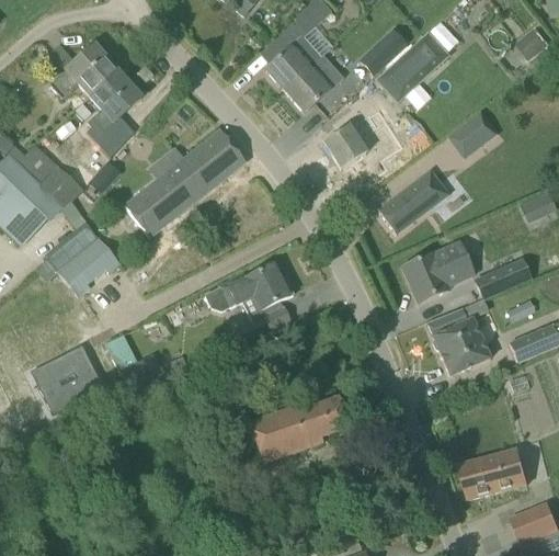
[(224,0),(243,16),(257,0),(224,0)]
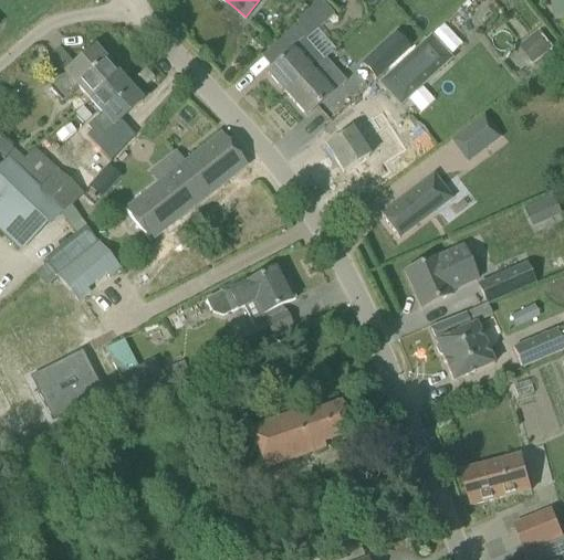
[(285,54),(269,69),(289,91),(313,67),(314,67),(325,57),(307,37),(335,11),(325,0),(317,0),(296,19),(299,20),(286,31),(298,43),(285,54)]
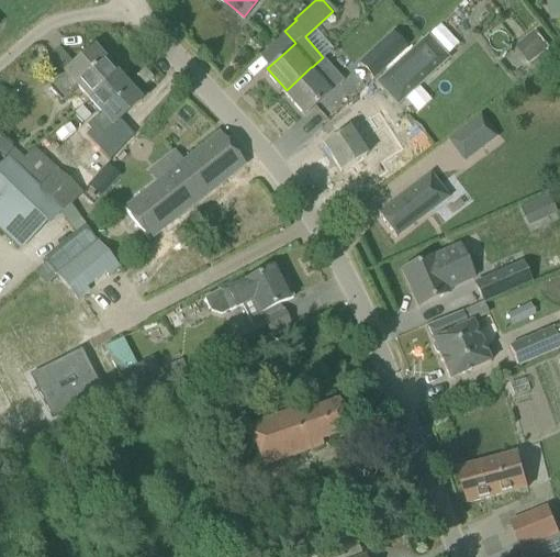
[(394,26),(361,57),(377,74),(410,43),(394,26)]
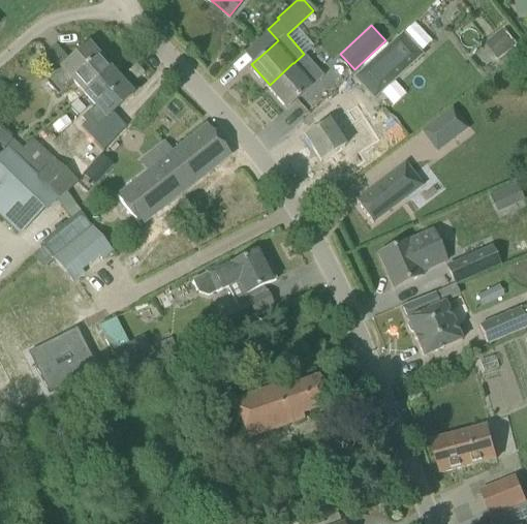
[(503,28),(488,40),(499,55),(515,42),(503,28)]
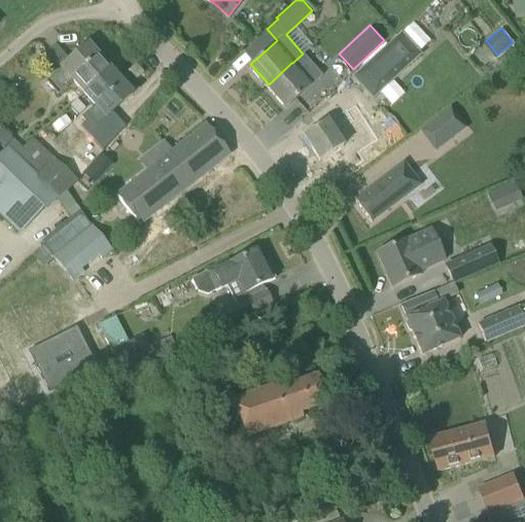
[(355,74),(374,95),(420,51),(403,32),(355,74)]
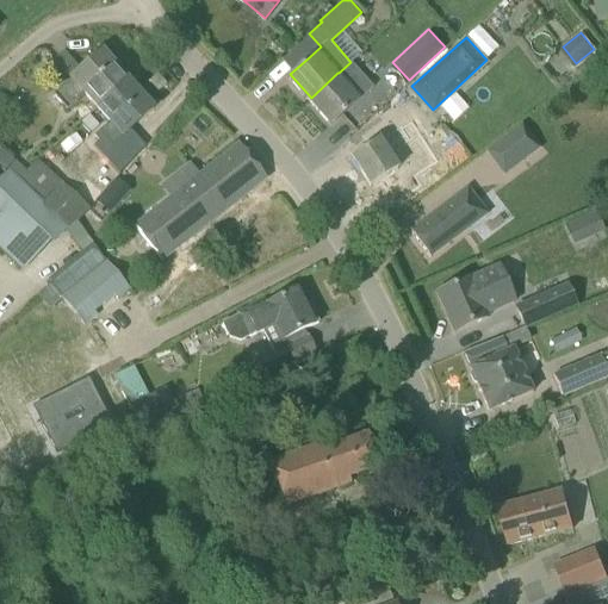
[(104,49),(55,91),(66,103),(68,106),(85,92),(97,106),(129,76),(104,49)]
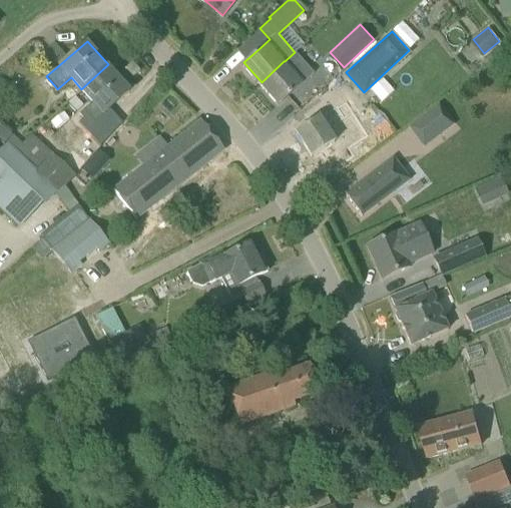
[(284,61),(262,82),(279,102),(294,89),(302,81),(315,70),(297,50),(295,52),(285,61),(284,61)]
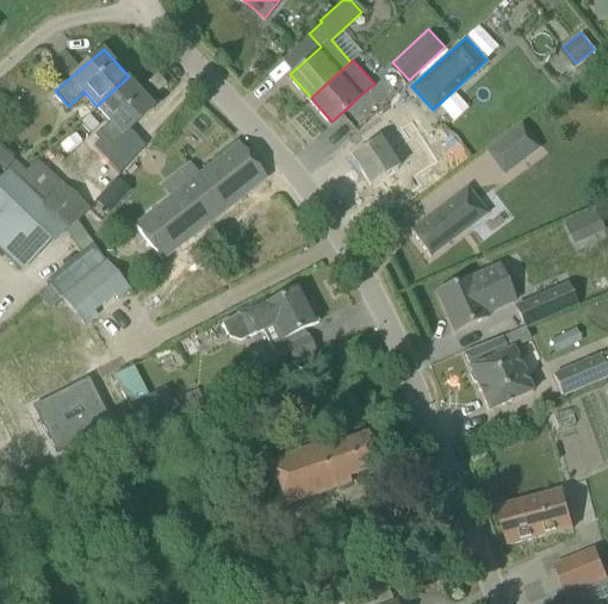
[(370,95),(380,106),(405,82),(395,72),(370,95)]
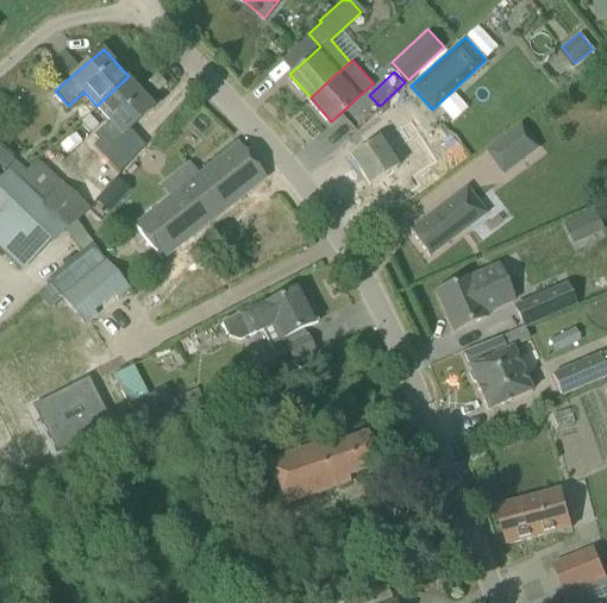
[(99,138),(93,143),(119,171),(145,143),(131,126),(137,120),(155,105),(129,76),(97,106),(108,120),(100,127),(94,132),(99,138)]
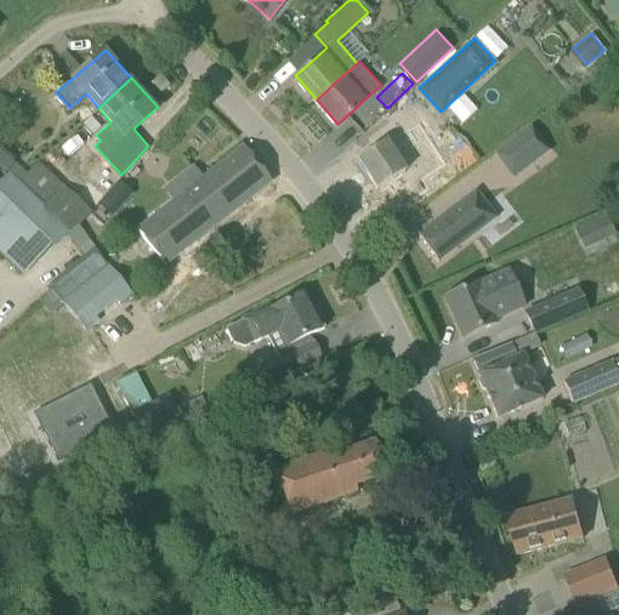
[(362,135),(373,146),(358,155),(379,187),(422,159),(412,141),(409,143),(401,129),(396,131),(382,117),(362,135)]
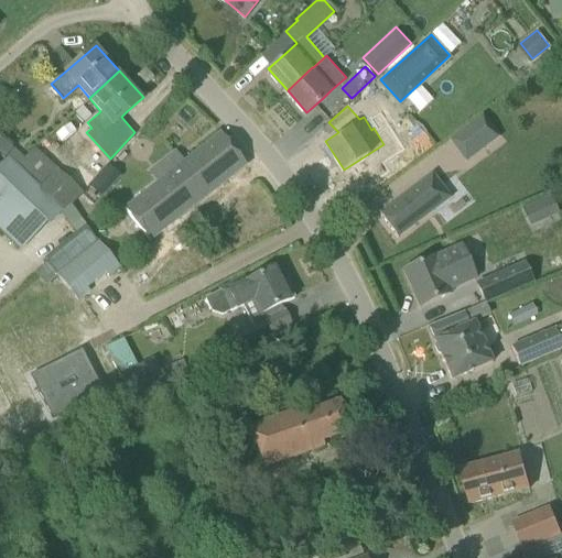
[(487,117),(484,112),(468,123),(485,144),(490,140),(499,133),(487,117)]
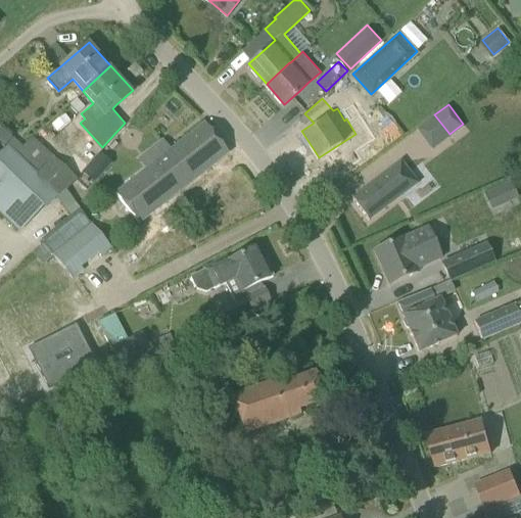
[(115,191),(139,221),(229,149),(206,121),(171,148),(162,138),(138,157),(146,167),(115,191)]
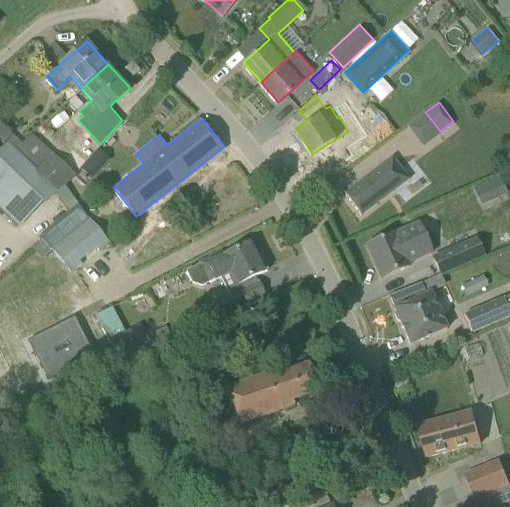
[(52,149),(53,150),(76,172),(98,146),(75,124),(52,149)]
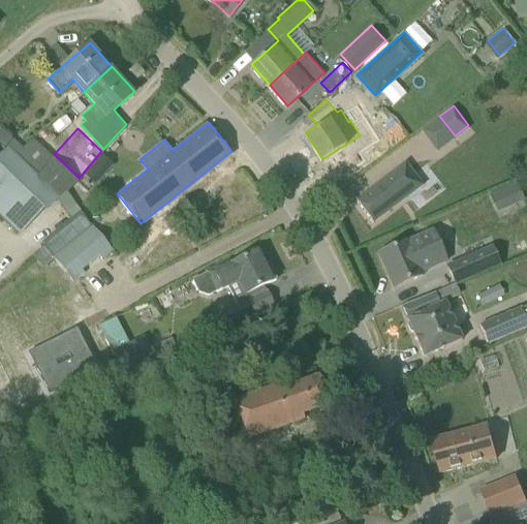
[(79,178),(55,155),(40,171),(19,150),(18,151),(9,144),(0,153),(0,210),(20,229),(55,190),(61,196),(79,178)]
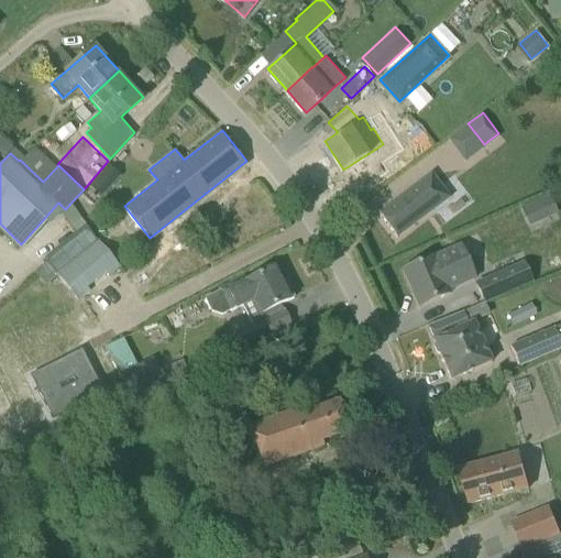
[(118,171),(108,161),(84,189),(96,200),(102,193),(100,189),(118,171)]
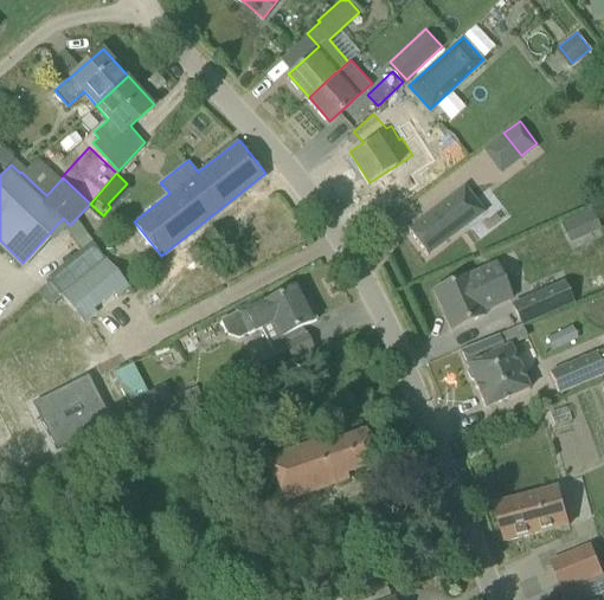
[(484,208),(466,184),(409,226),(429,251),(484,208)]
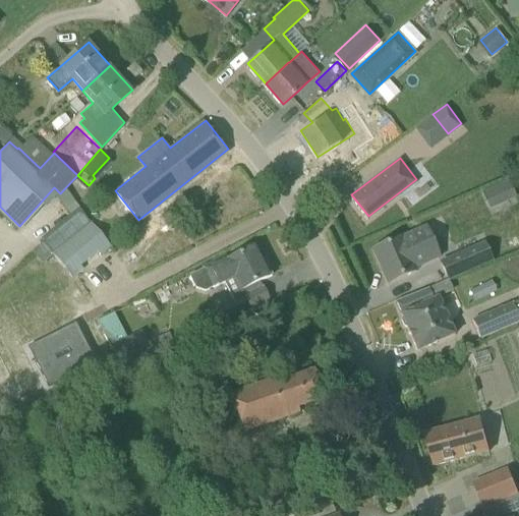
[(491,209),(518,199),(510,175),(481,184),(491,209)]
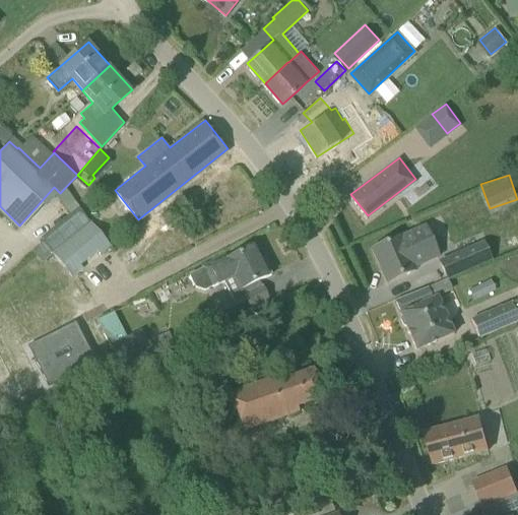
[(41,236),(53,251),(92,220),(79,204),(41,236)]
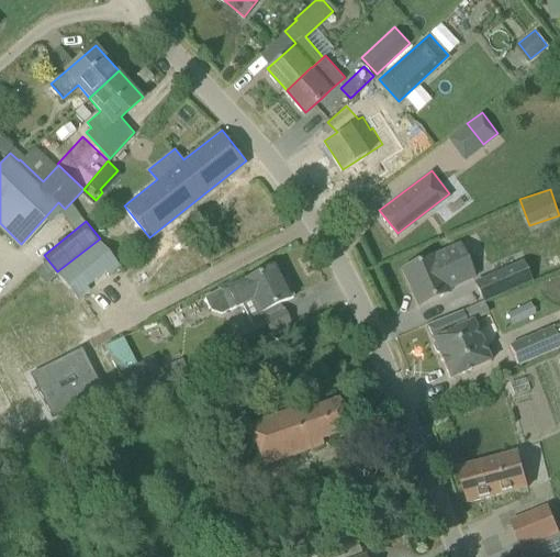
[(100,238),(57,271),(79,298),(91,288),(88,285),(105,269),(109,273),(121,263),(100,238)]
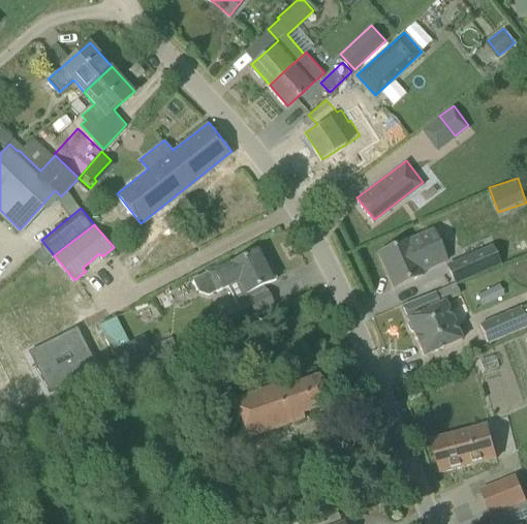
[(379,250),(395,285),(425,272),(425,270),(448,259),(434,226),(379,250)]
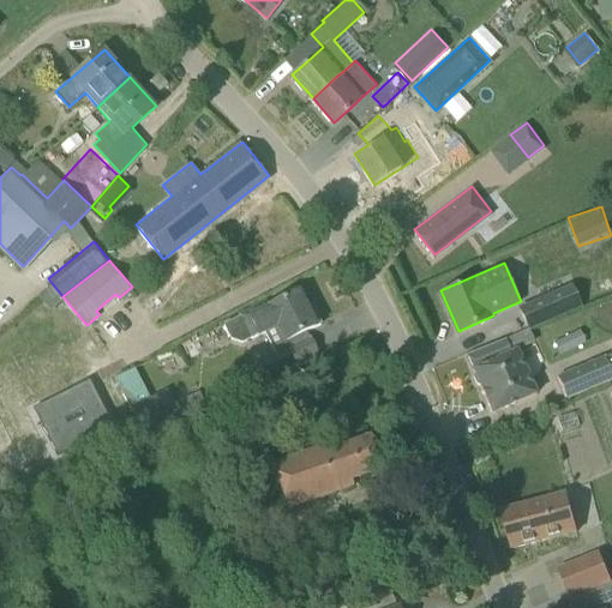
[(529,325),(581,304),(571,283),(521,306),(529,325)]
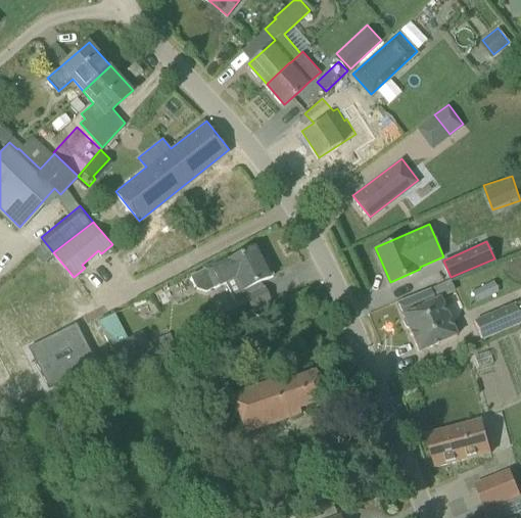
[(192,274),(198,285),(207,288),(215,284),(216,285),(237,275),(244,288),(269,276),(254,246),(231,259),(229,254),(192,274)]
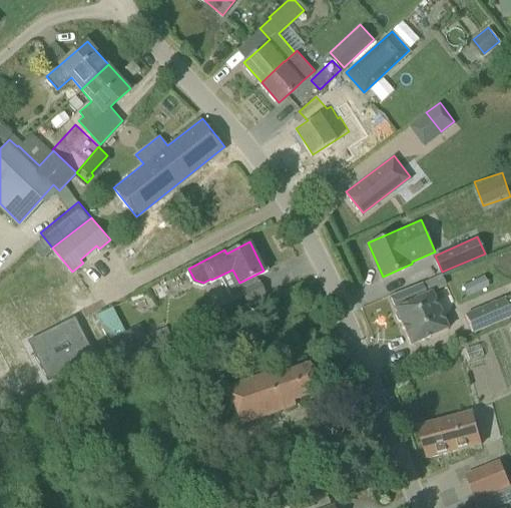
[(443,273),(423,282),(428,293),(433,291),(448,284),(443,273)]
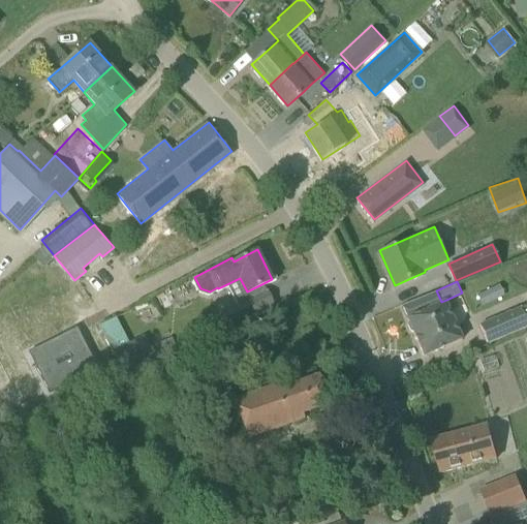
[(224,310),(231,322),(257,309),(250,297),(224,310)]
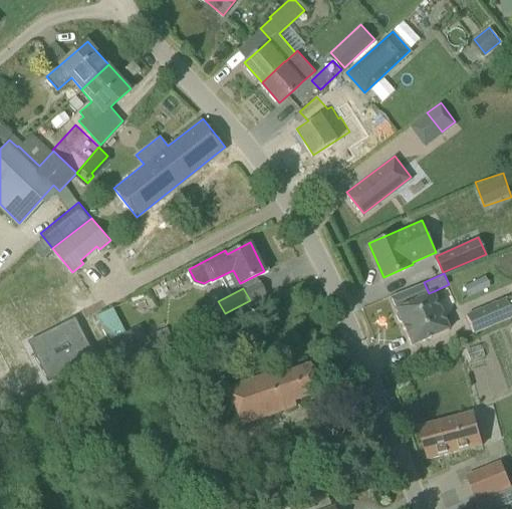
[(450,326),(434,291),(429,293),(416,298),(398,306),(399,310),(398,312),(401,318),(404,320),(413,342),(432,334),(450,326)]
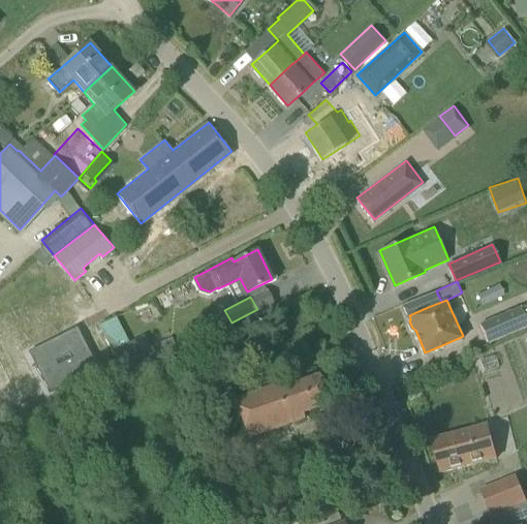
[(526,319),(521,305),(479,322),(488,341),(526,326),(526,319)]
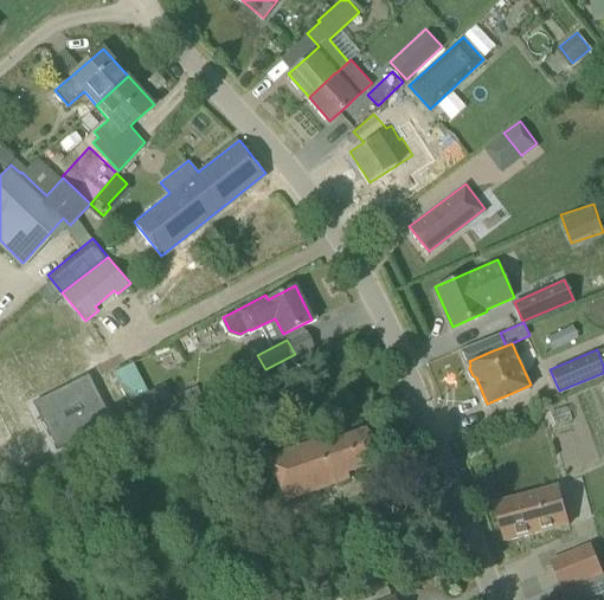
[(53,391),(34,401),(42,415),(57,446),(113,419),(96,387),(89,373),(72,381),(53,391)]
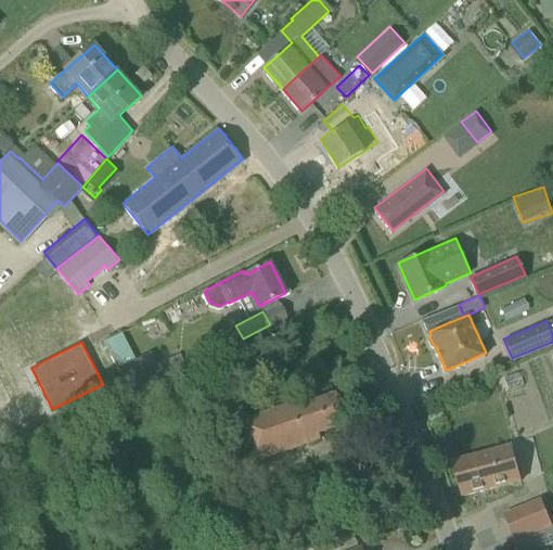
[(137,357),(119,366),(132,393),(165,376),(157,363),(151,349),(137,357)]
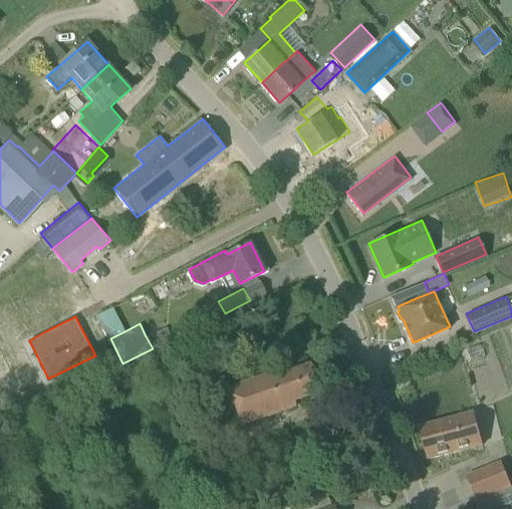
[(228,387),(241,424),(296,404),(294,400),(320,390),(310,362),(284,371),(283,367),(228,387)]
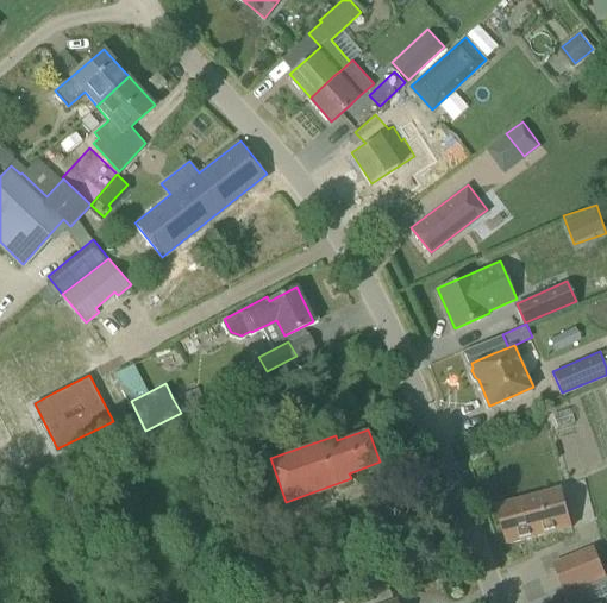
[(564,487),(500,503),(509,540),(574,523),(564,487)]
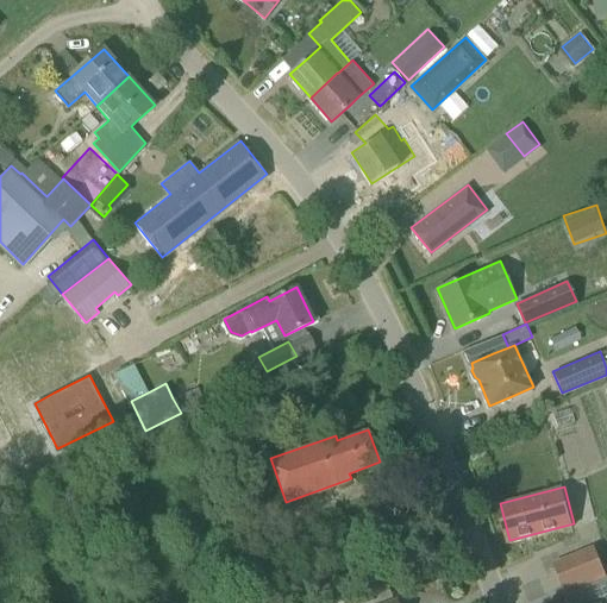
[(554,560),(567,592),(606,577),(606,570),(595,544),(554,560)]
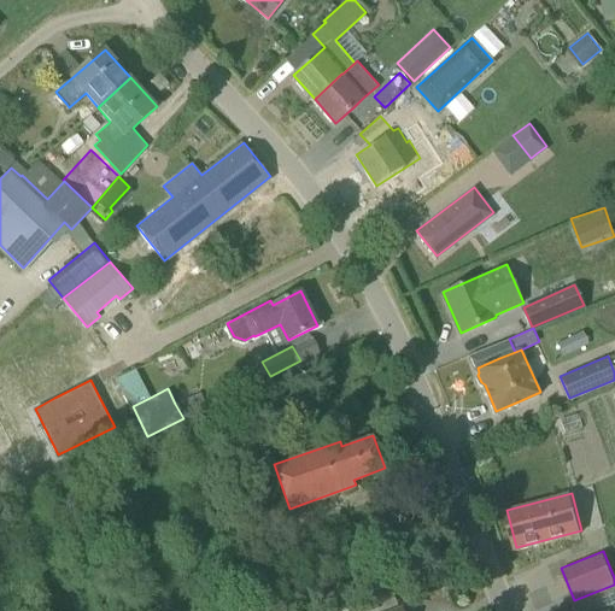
[(614,585),(574,601),(578,610),(614,610),(614,585)]
